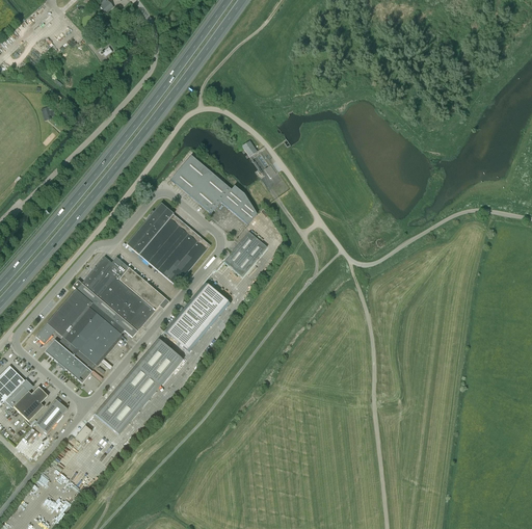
[(100,5),(106,11),(113,5),(108,0),(106,0),(103,3),(100,5)]
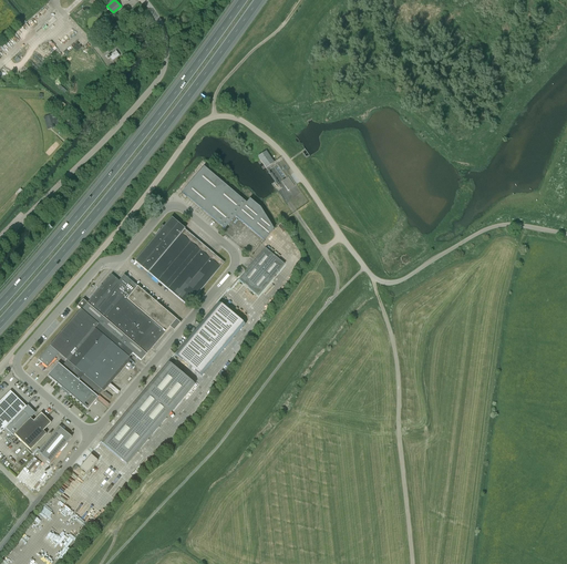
[(110,54),(112,58),(120,53),(115,48),(109,53),(106,54),(107,57),(110,54)]
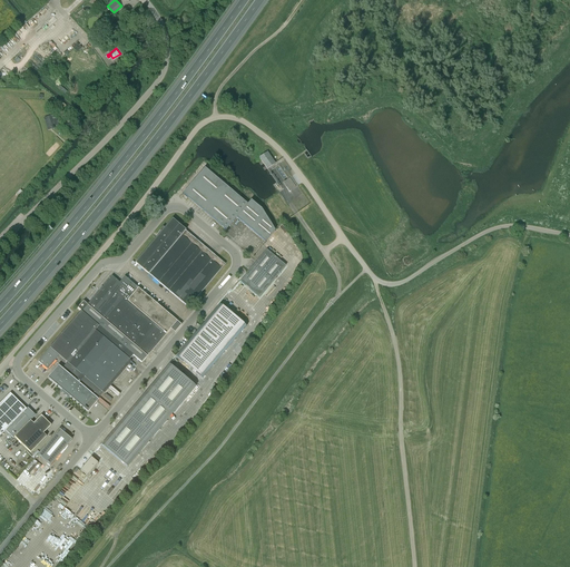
[(48,114),(52,126),(59,124),(56,116),(52,117),(51,113),(48,114)]
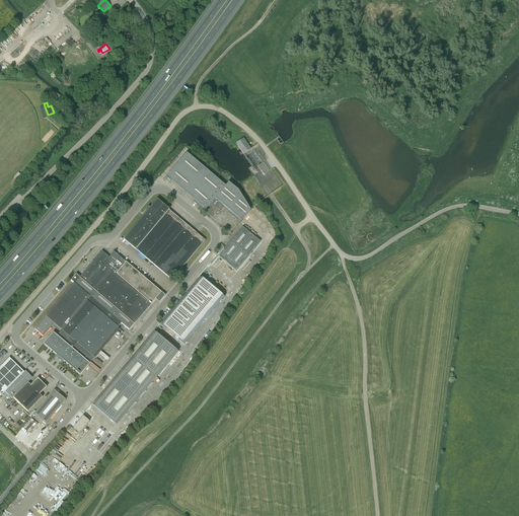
[(236,141),(243,151),(249,146),(243,136),(242,137),(236,141)]
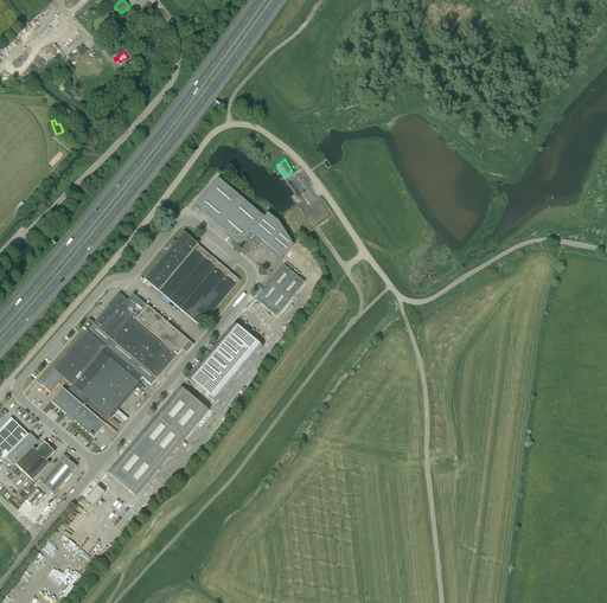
[(282,254),(293,242),(278,219),(267,210),(263,215),(218,175),(195,203),(241,242),(251,228),(282,254)]
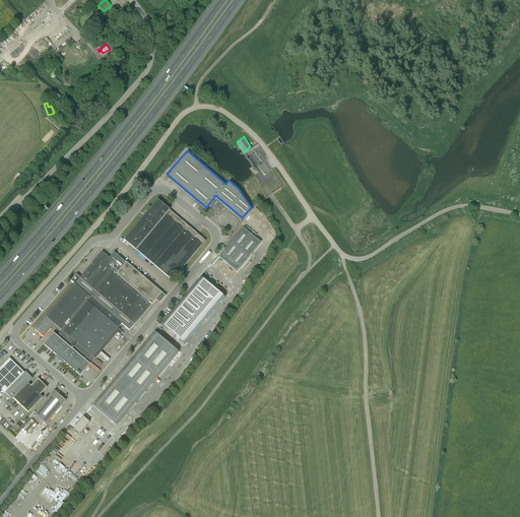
[(264,172),(265,171),(270,168),(264,159),(258,164),(261,168),(264,172)]
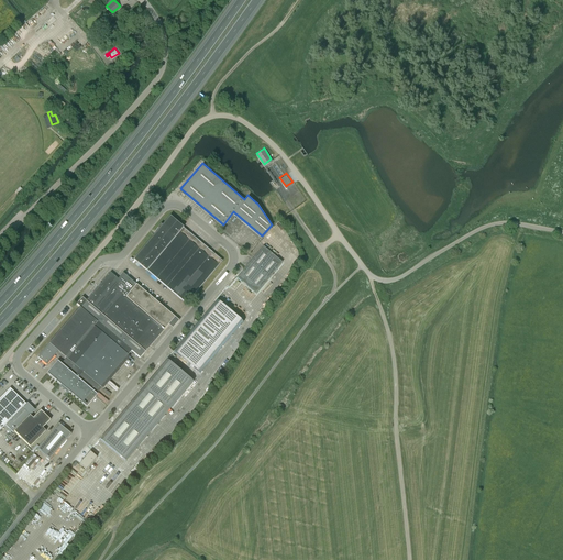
[(146,267),(186,300),(222,259),(183,224),(170,213),(134,256),(146,267)]
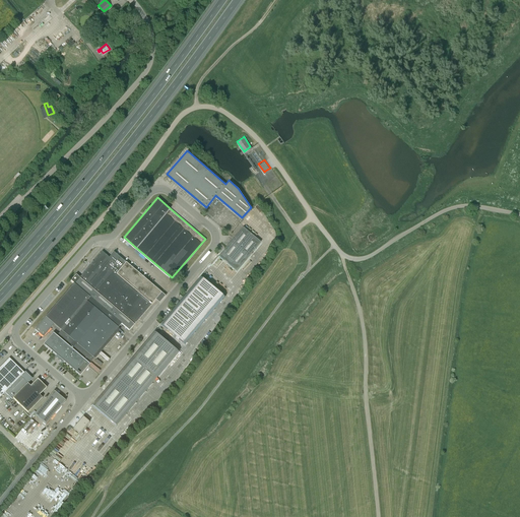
[(243,224),(219,253),(237,268),(260,240),(243,224)]
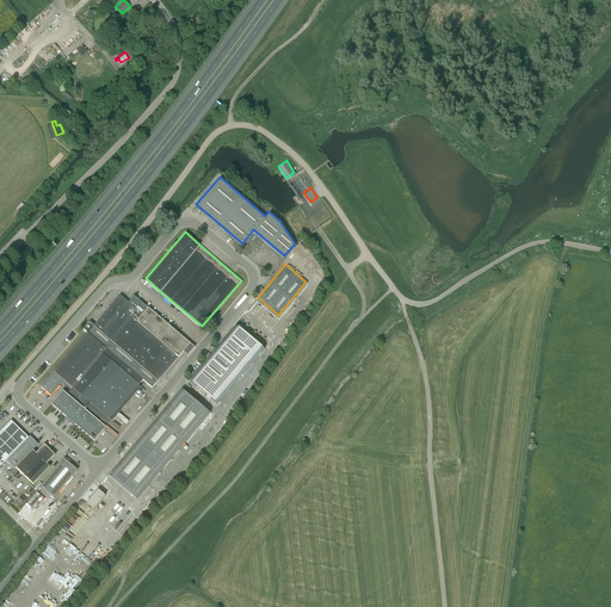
[(86,330),(140,375),(152,385),(190,341),(148,305),(142,311),(119,292),(110,304),(109,303),(106,308),(93,323),(90,320),(84,327),(87,329),(86,330)]
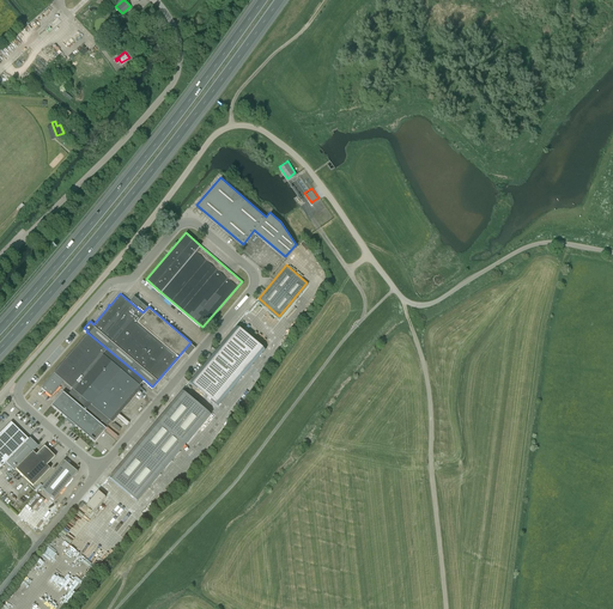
[(189,379),(218,403),(265,347),(236,324),(189,379)]
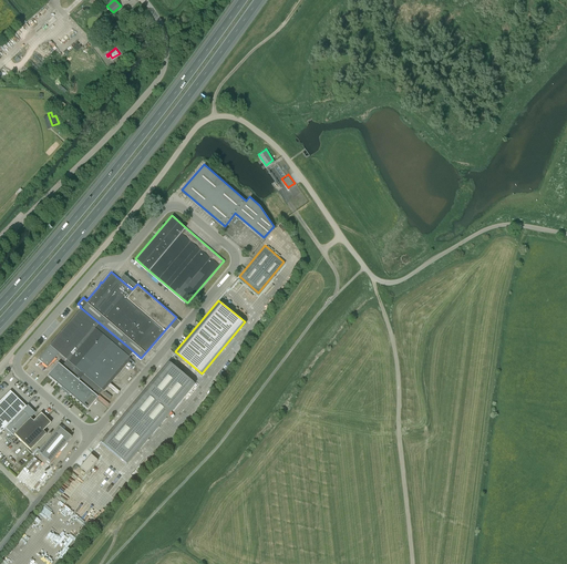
[(130,348),(80,307),(38,357),(47,365),(59,350),(66,357),(60,366),(57,362),(53,366),(54,367),(49,373),(52,376),(53,376),(54,376),(53,377),(57,380),(58,379),(59,379),(58,380),(61,383),(62,382),(88,404),(95,396),(93,393),(100,386),(101,387),(129,355),(126,352),(130,348)]
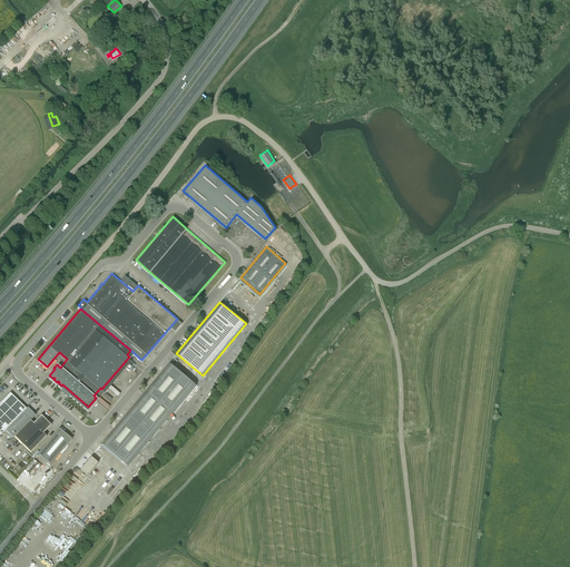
[(172,363),(169,362),(101,442),(127,465),(195,383),(172,363)]
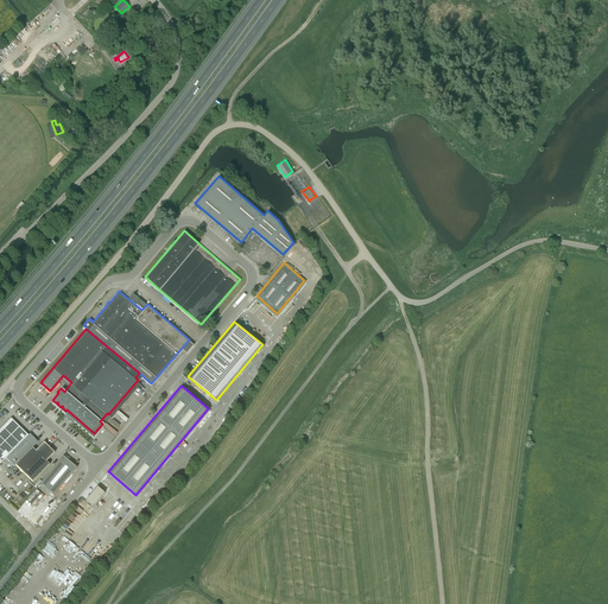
[(16,462),(32,445),(24,437),(29,433),(11,415),(0,426),(0,461),(6,456),(14,464),(16,463),(16,462)]
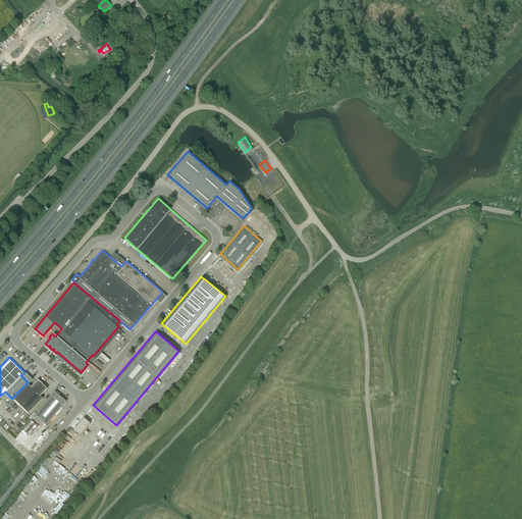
[(89,363),(98,371),(100,368),(91,360),(89,363)]
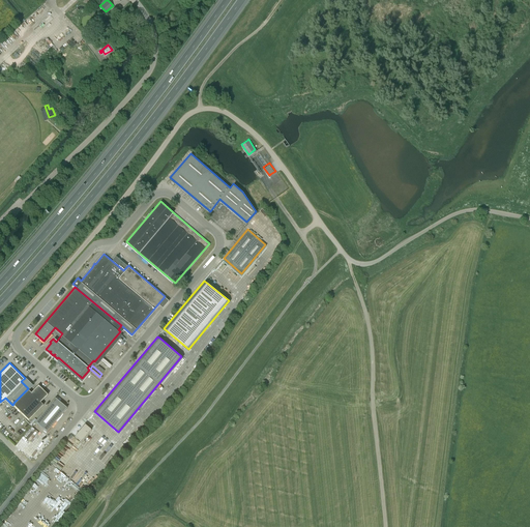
[(31,391),(28,388),(13,403),(13,404),(21,410),(42,388),(38,383),(31,391)]
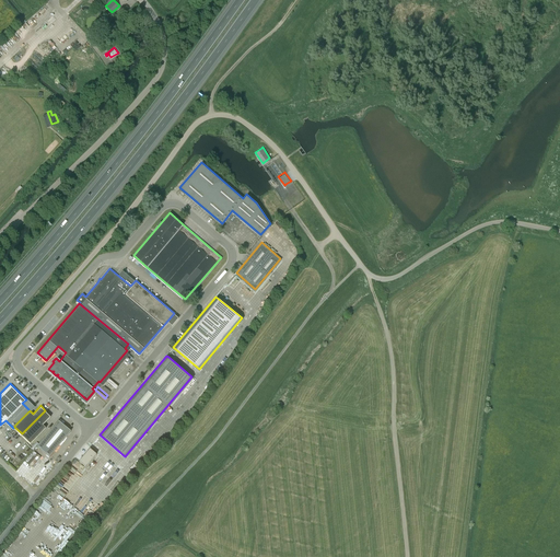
[(45,410),(22,433),(30,442),(46,426),(43,422),(50,415),(45,410)]
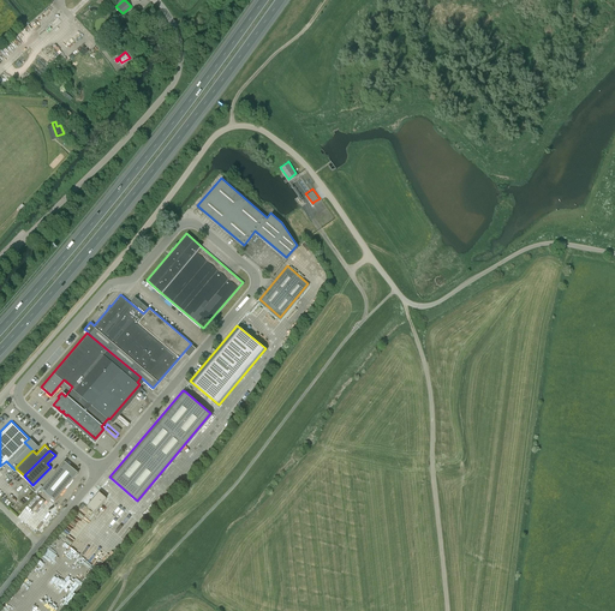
[(41,487),(54,498),(77,471),(64,460),(41,487)]
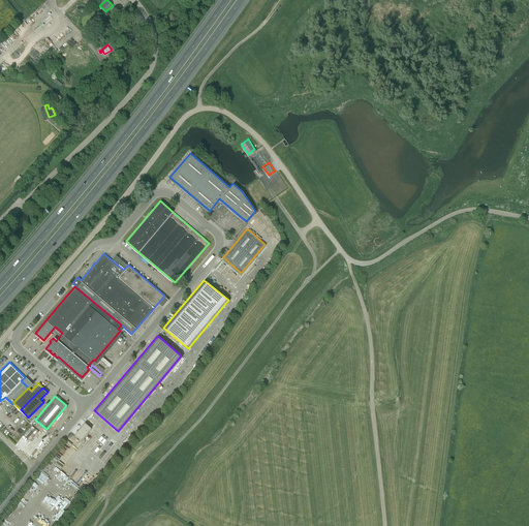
[(91,427),(85,422),(80,427),(79,426),(76,429),(78,430),(74,433),(81,438),(91,427)]
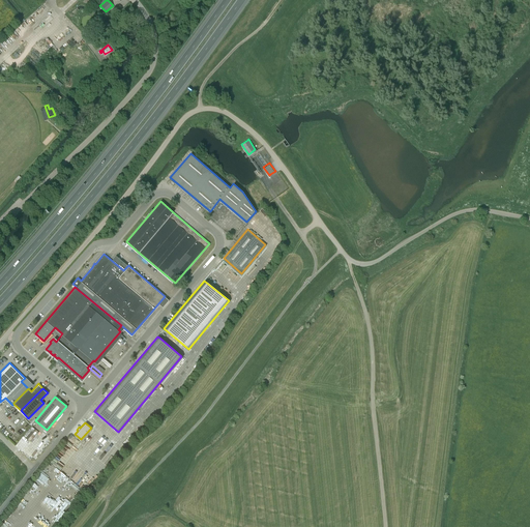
[(23,433),(29,438),(37,429),(31,423),(23,433)]
